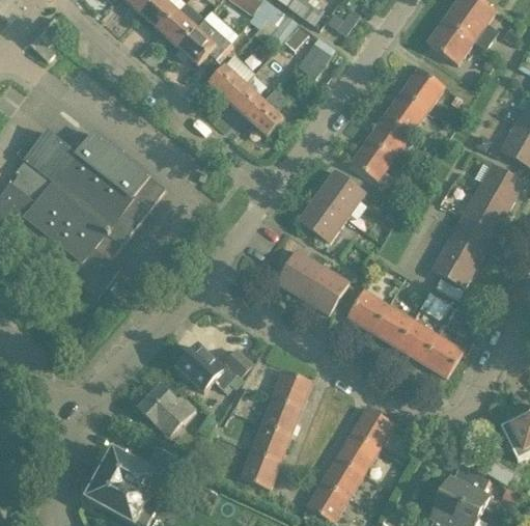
[(127,0),(140,12),(151,0),(127,0)]
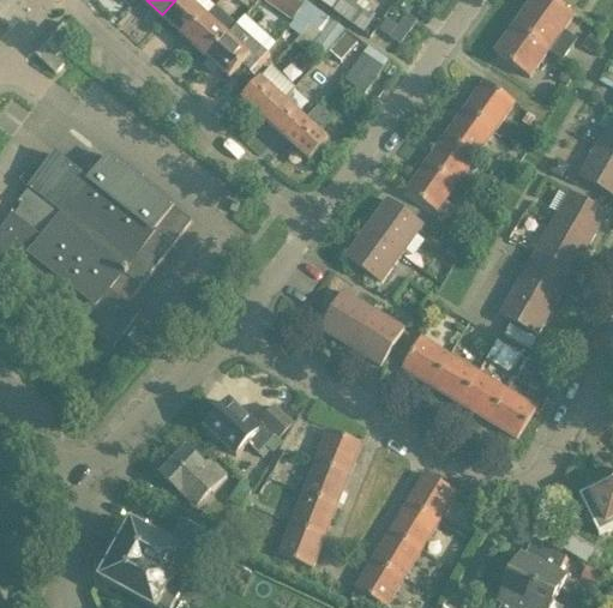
[(175,0),(162,14),(184,35),(205,12),(191,0),(175,0)]
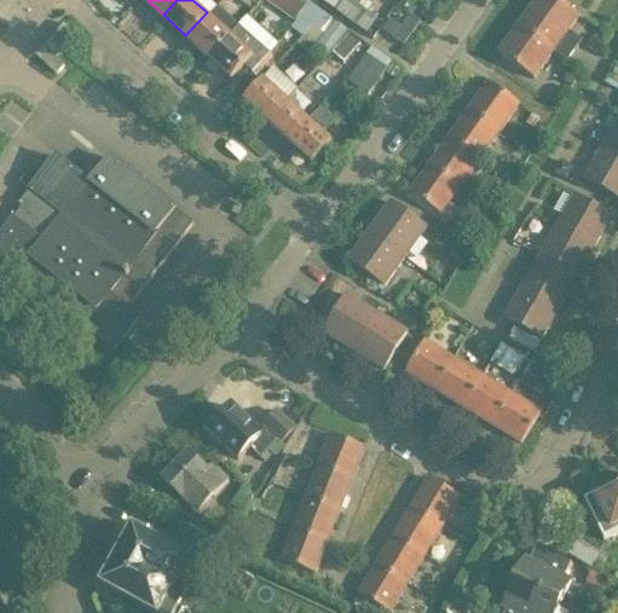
[(271,0),(294,17),(305,3),(304,3),(300,0),(271,0)]
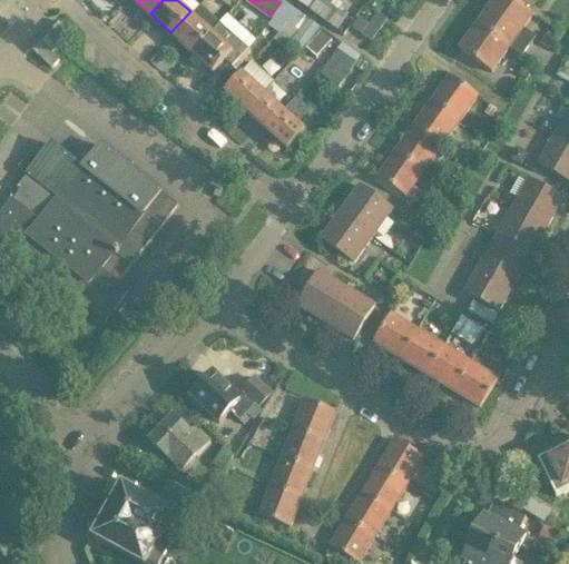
[(280,2),(281,2),(271,16),(266,23),(278,31),(286,20),(295,26),(303,13),(286,0),(281,0),(280,2)]
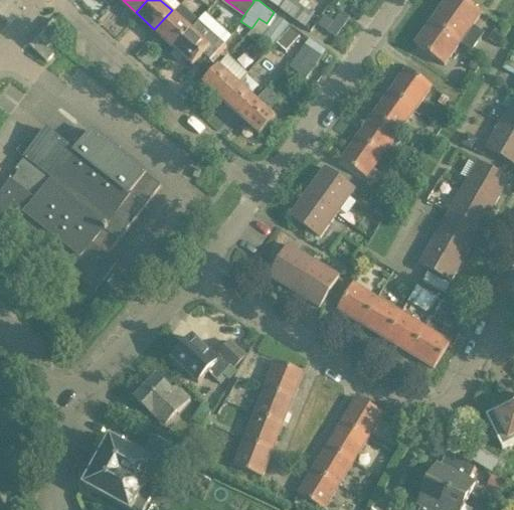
[(270,0),(289,14),(299,0),(270,0)]
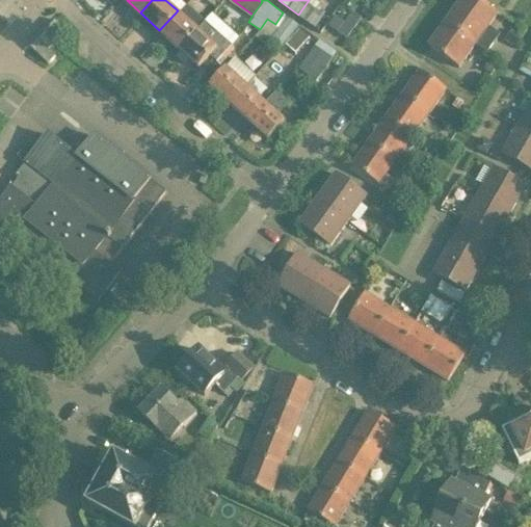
[(309,0),(298,15),(314,26),(325,10),(320,6),(324,0),(309,0)]
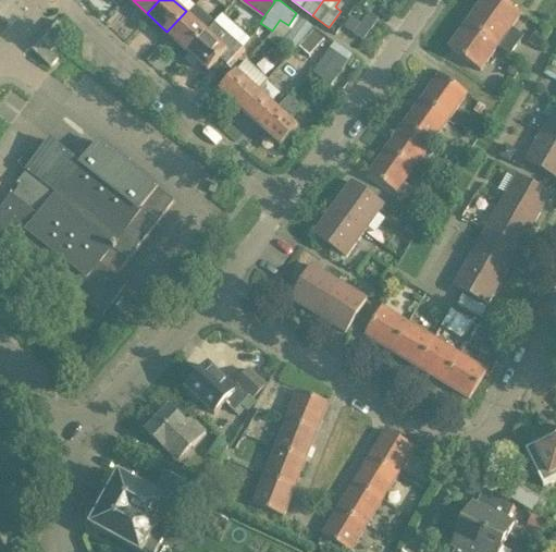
[(487,66),(528,5),(519,0),(479,0),(451,43),(487,66)]
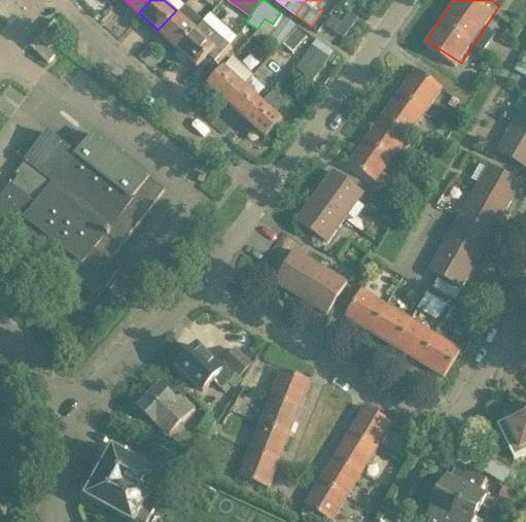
[(158,30),(176,47),(203,19),(183,1),(181,4),(176,10),(158,30)]
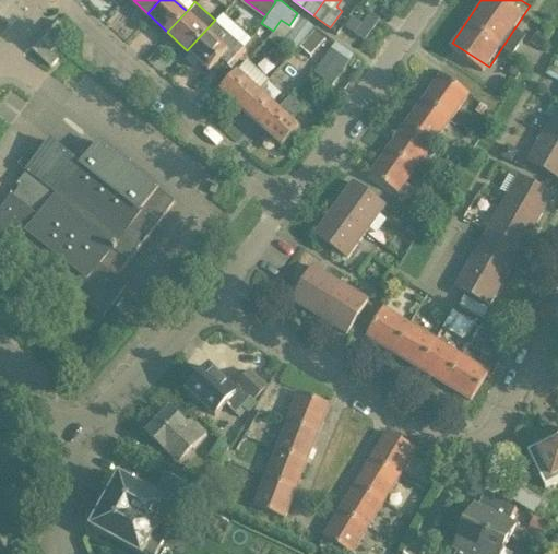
[(363,37),(378,16),(368,10),(353,31),(363,37)]
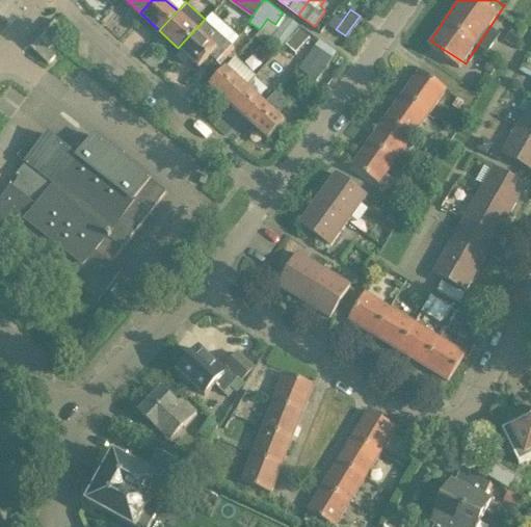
[(298,24),(286,15),(269,36),(282,46),(298,24)]
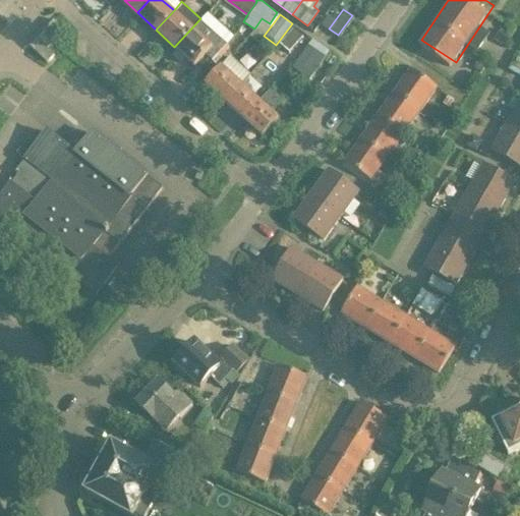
[(46,45),(63,26),(52,16),(36,36),(46,45)]
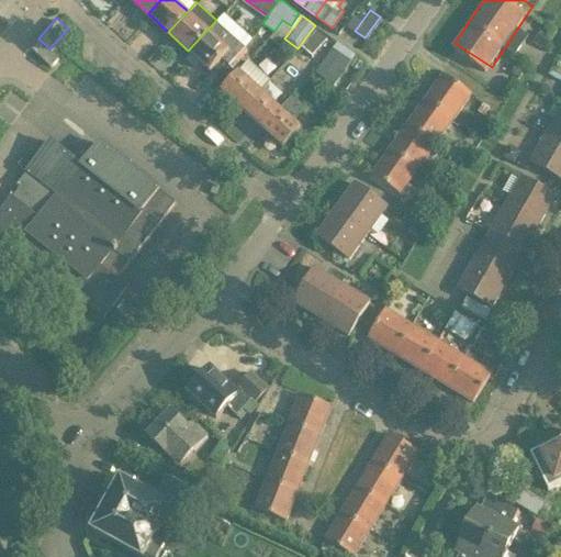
[(244,44),(233,34),(216,20),(188,51),(209,68),(221,55),(227,62),(244,44)]
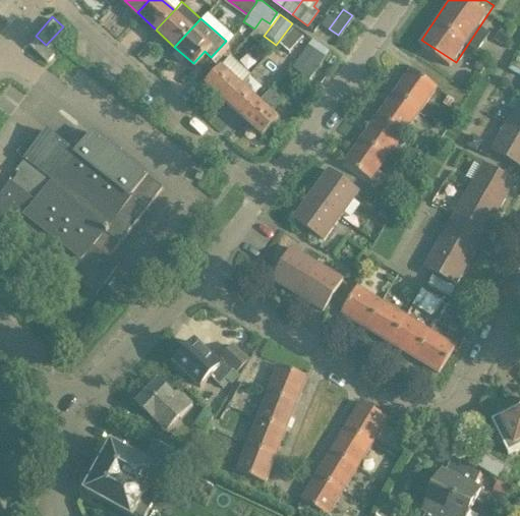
[(325,53),(307,42),(291,65),(308,77),(325,53)]
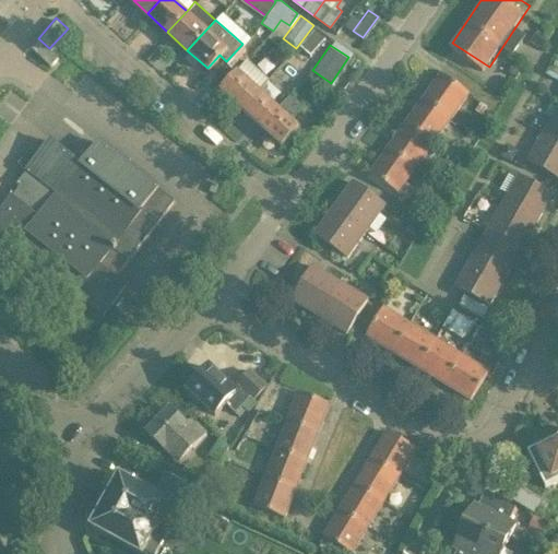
[(258,89),(268,78),(246,58),(218,87),(240,107),(258,89)]
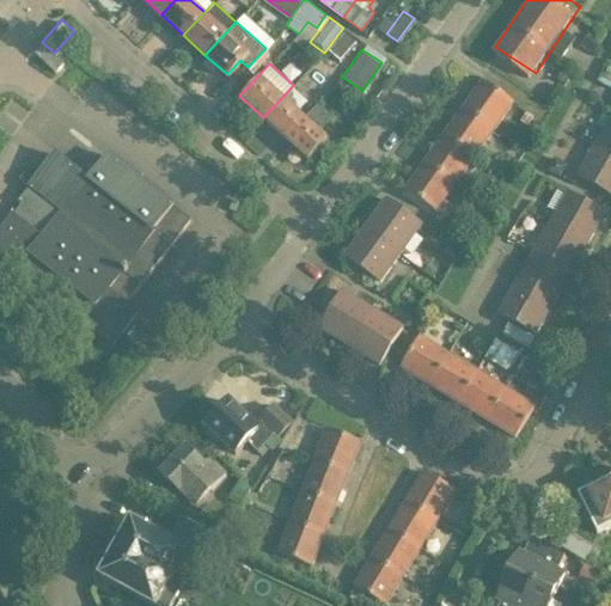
[(443,208),(520,96),(486,72),(408,184),(443,208)]
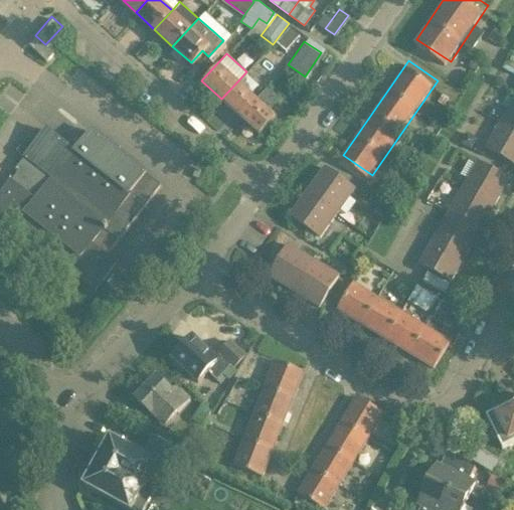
[(221,99),(239,115),(255,98),(237,81),(221,99)]
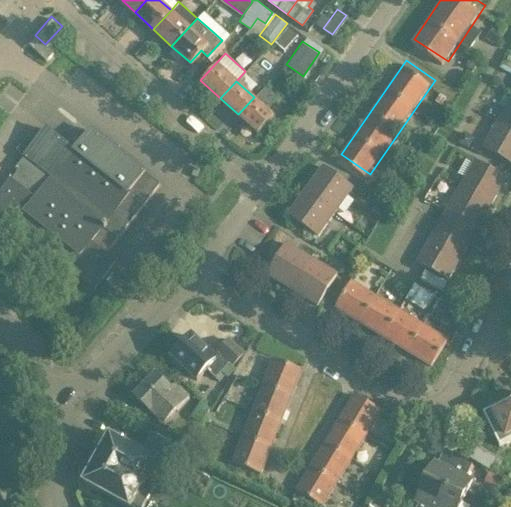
[(257,132),(273,114),(264,106),(276,94),(265,84),(254,97),(238,114),(257,132)]
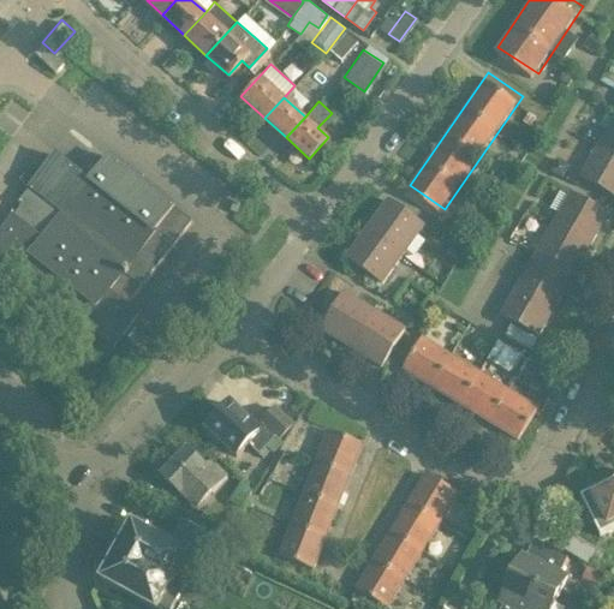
[(613,118),(586,174),(613,187),(613,118)]
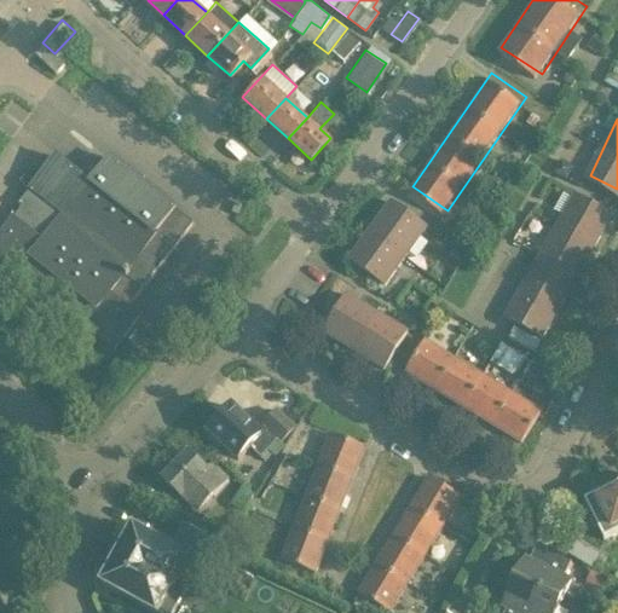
[(39,172),(29,165),(18,178),(28,185),(16,201),(21,203),(12,214),(11,214),(0,229),(0,256),(114,346),(139,314),(127,304),(142,285),(192,219),(108,152),(88,179),(55,151),(39,172)]
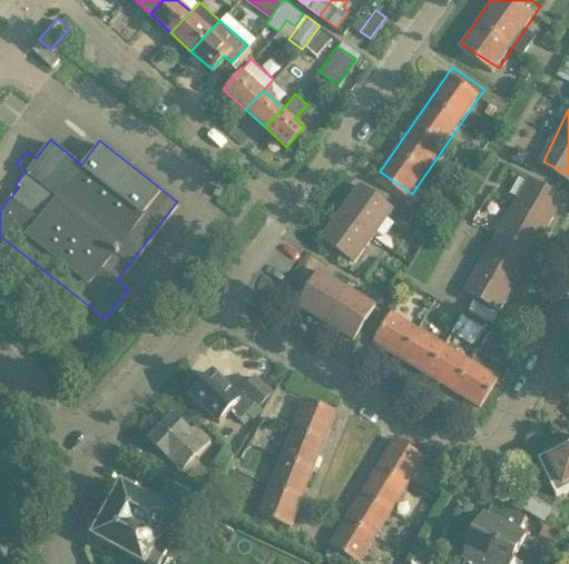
[(529,171),(468,289),(504,308),(566,190),(529,171)]
